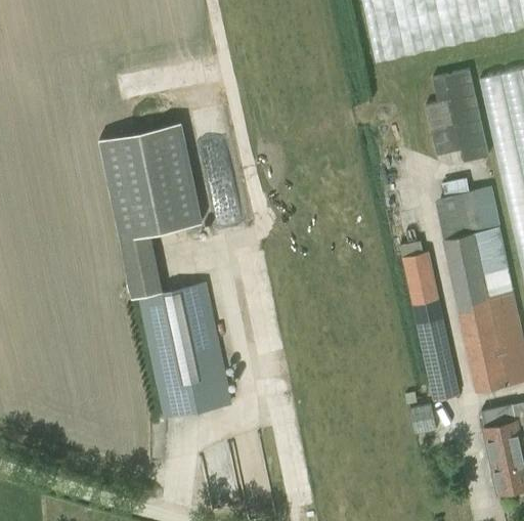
[(523,0),(370,0),(382,57),(523,30),(523,0)]
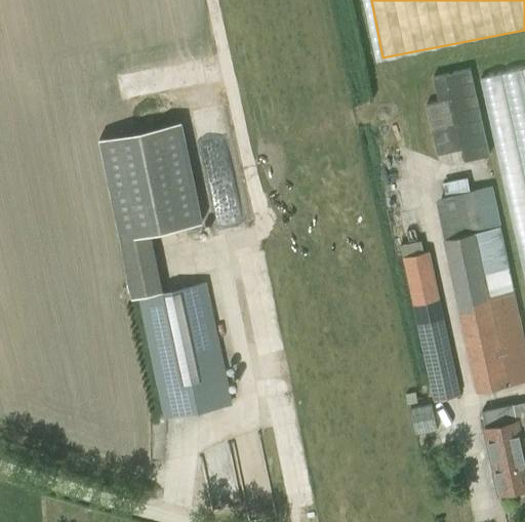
[(524,275),(524,70),(485,77),(510,213),(524,209),(524,270),(524,275)]
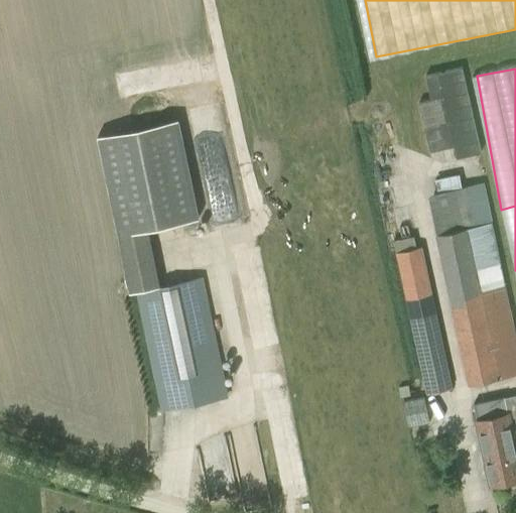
[(482,155),(463,71),(426,80),(431,104),(419,106),(430,155),(455,149),(458,161),(482,155)]
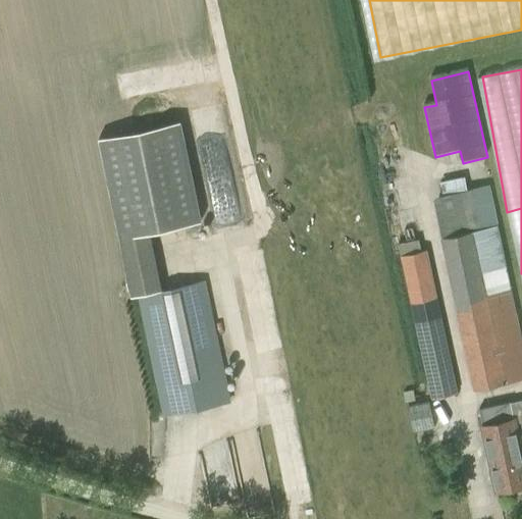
[(179,123),(99,141),(119,241),(149,235),(201,223),(179,123)]
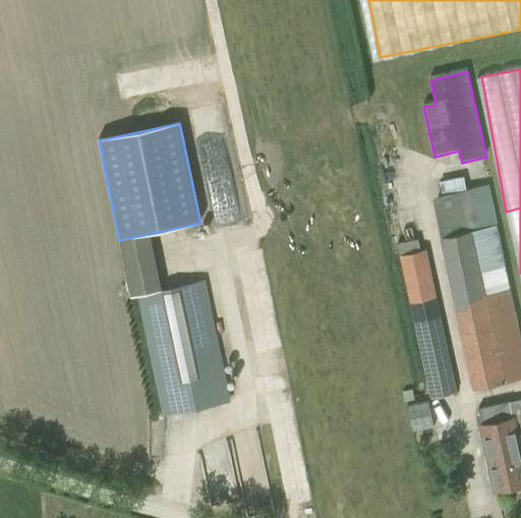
[(426,251),(399,257),(429,400),(457,394),(426,251)]
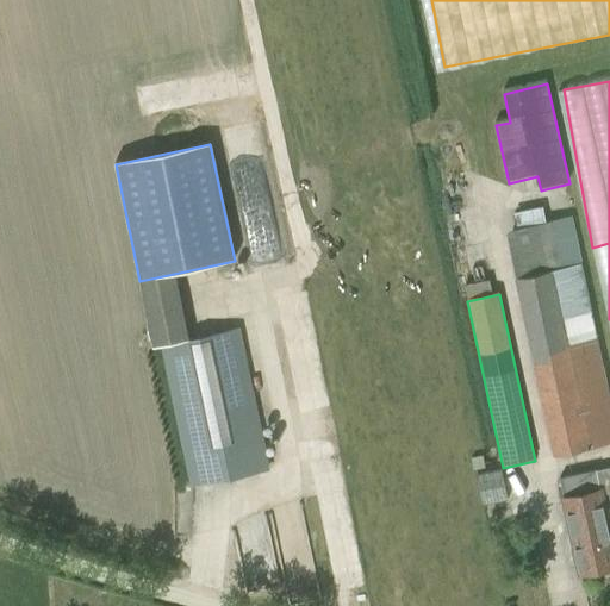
[(568,358),(534,366),(553,458),(609,445),(609,398),(589,297),(556,304),(568,358)]
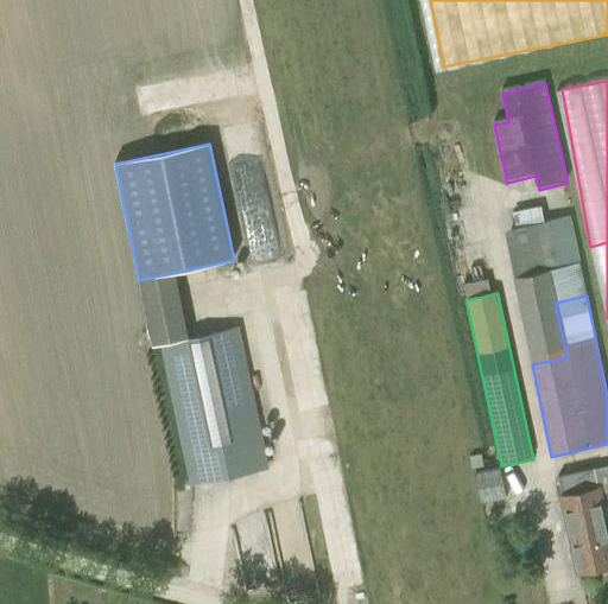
[(236,331),(163,347),(192,487),(266,471),(236,331)]
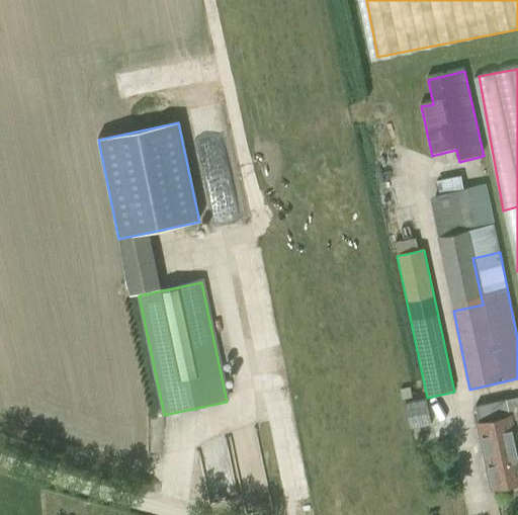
[(479,425),(493,491),(517,484),(517,454),(514,434),(517,433),(517,399),(476,409),(479,425)]
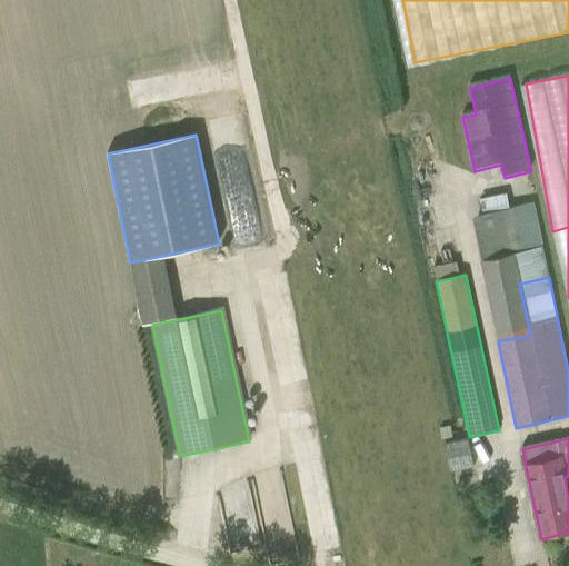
[(449,443),(449,468),(476,468),(475,442),(449,443)]
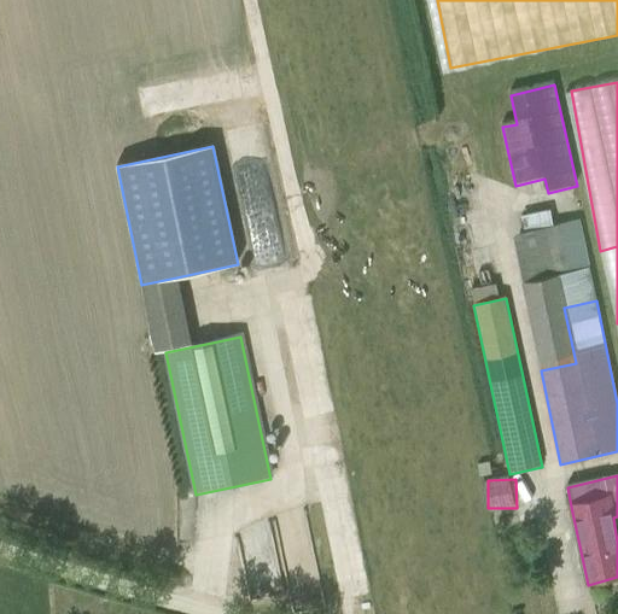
[(245,525),(256,591),(291,585),(295,613),(326,608),(310,514),(245,525)]
